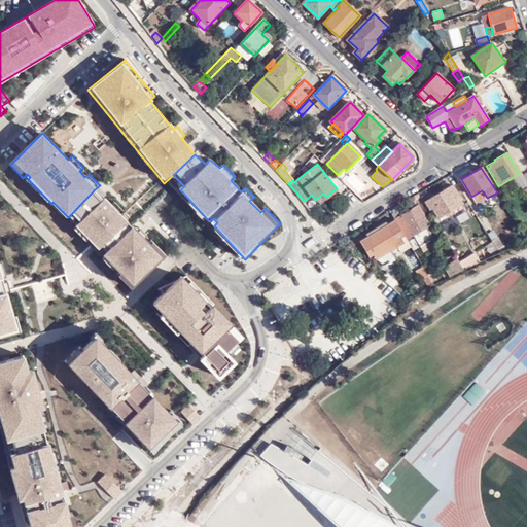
[(432,209),(437,217),(446,212),(461,203),(451,185),(424,202),(430,210),(432,209)]
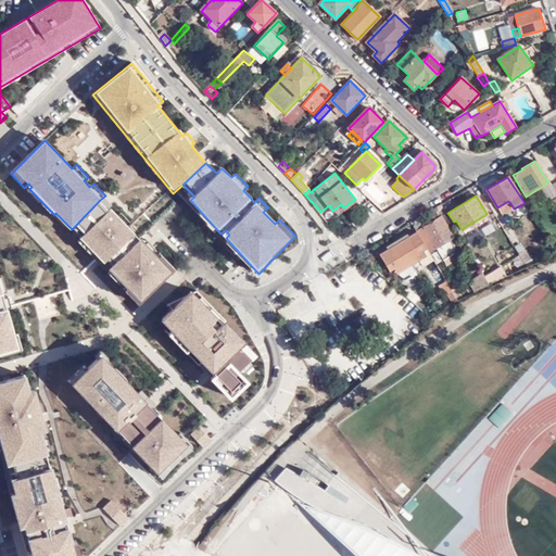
[(109,211),(100,200),(75,226),(84,237),(81,240),(105,267),(110,264),(114,270),(111,273),(115,278),(114,279),(123,289),(124,288),(131,295),(127,301),(138,312),(177,270),(161,253),(156,256),(153,253),(158,250),(150,243),(147,247),(139,239),(128,227),(131,223),(121,212),(117,215),(111,209),(109,211)]
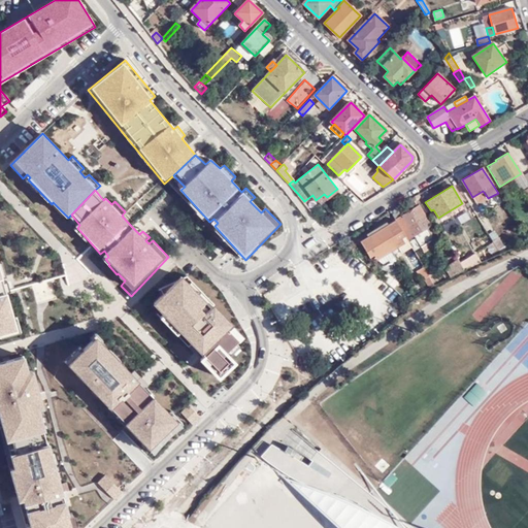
[(483,191),(472,197),(477,205),(488,198),(483,191)]
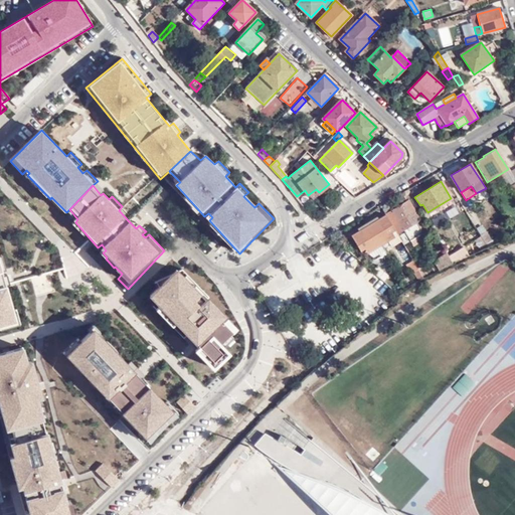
[(402,192),(408,201),(413,197),(408,189),(402,192)]
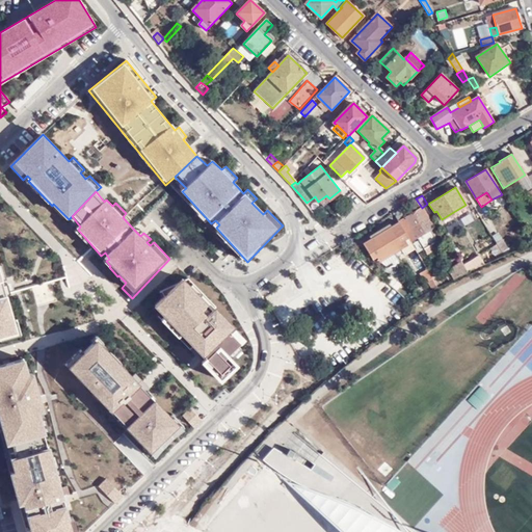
[(399,209),(393,212),(399,220),(408,238),(410,241),(417,238),(420,244),(437,234),(422,208),(404,217),(399,209)]
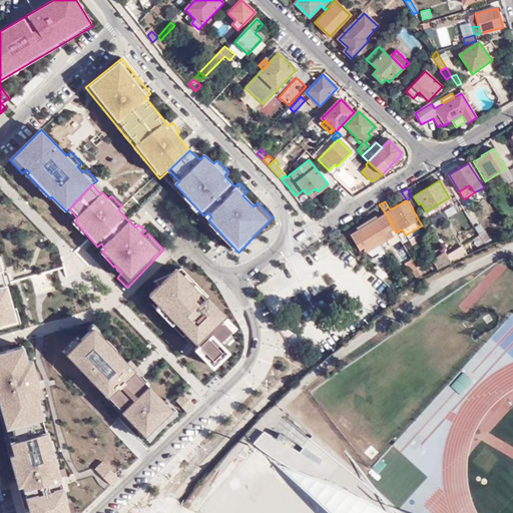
[(434,206),(426,211),(429,215),(437,211),(434,206)]
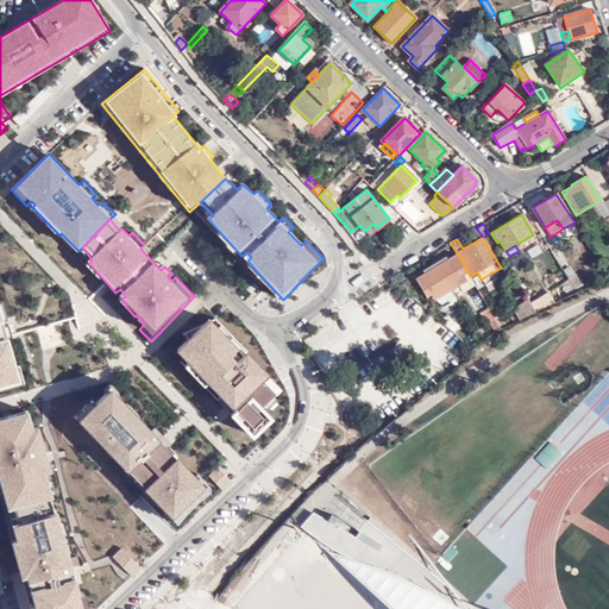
[(456,299),(450,288),(458,283),(463,292),(475,284),(470,276),(468,272),(457,252),(415,278),(427,297),(431,295),(433,299),(444,306),(456,299)]
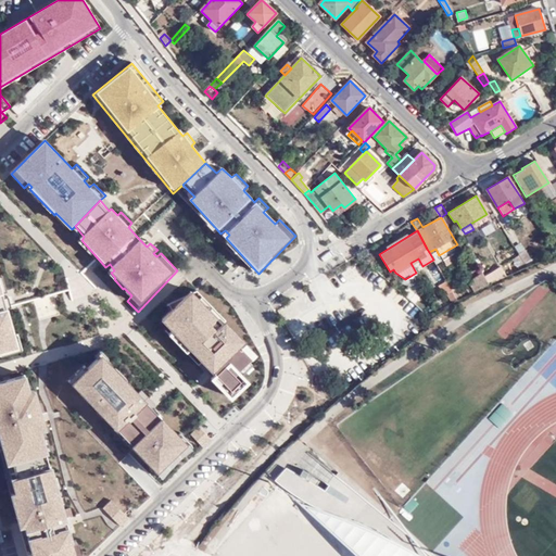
[(526,250),(518,254),(518,255),(526,268),(533,265),(526,250)]
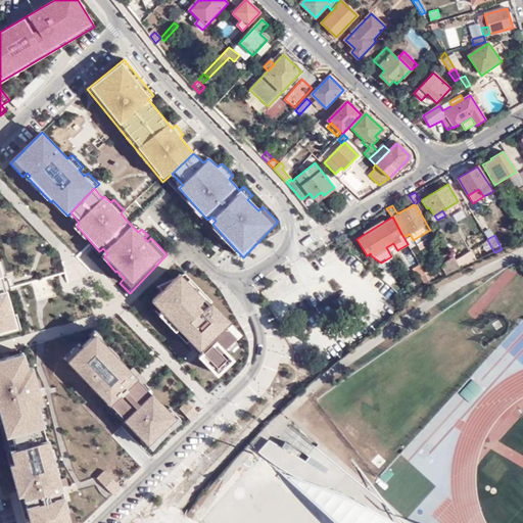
[(494,252),(487,240),(480,244),(487,256),(494,252)]
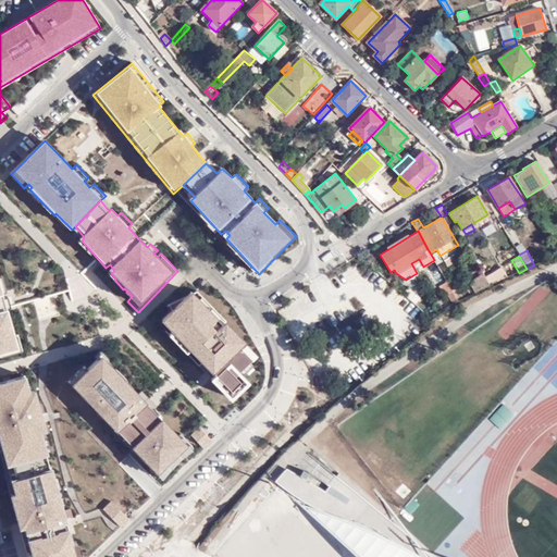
[(0,358),(20,353),(3,302),(10,300),(0,263),(0,358)]
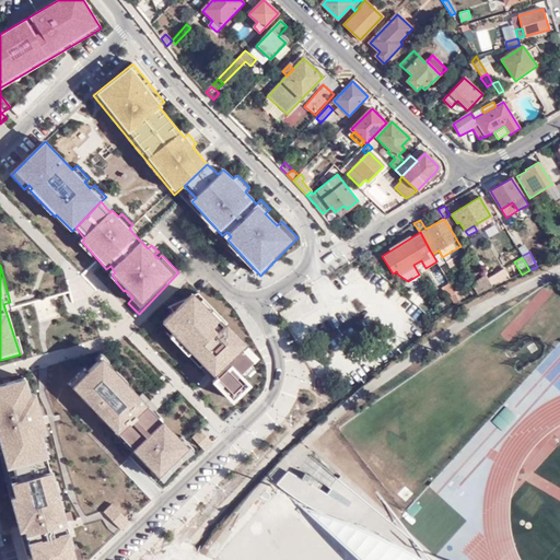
[(488,280),(493,288),(511,280),(505,271),(488,280)]
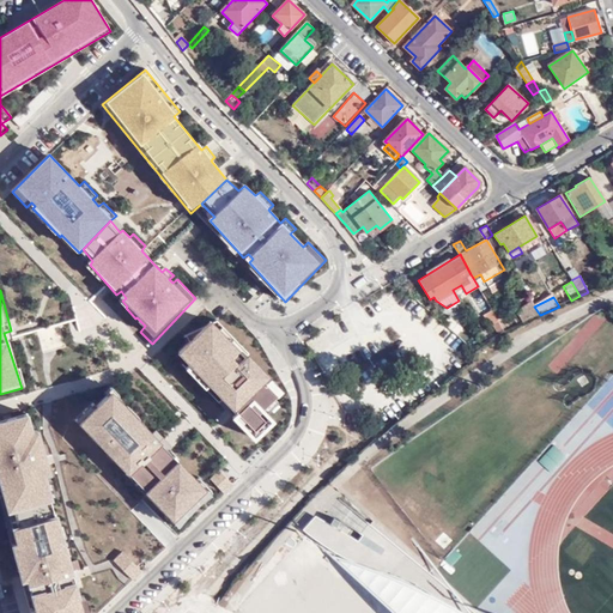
[(533,304),(529,298),(520,303),(523,309),(533,304)]
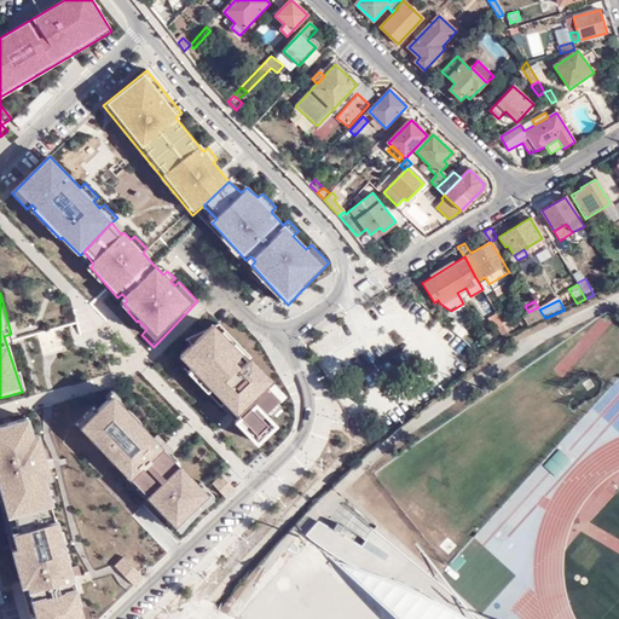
[(522,314),(530,325),(545,318),(539,310),(538,307),(528,312),(522,314)]
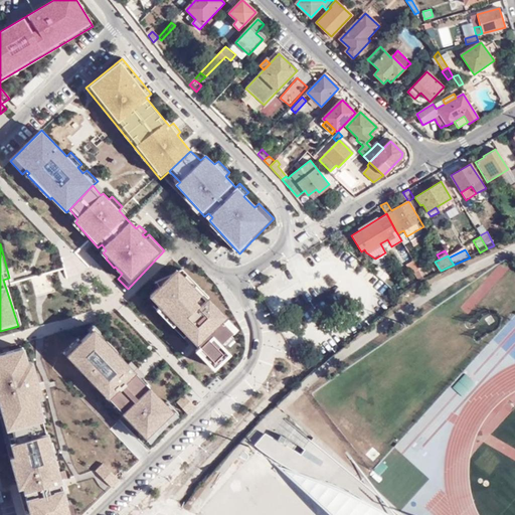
[(418,282),(423,278),(419,271),(414,262),(407,266),(412,273),(413,273),(418,282)]
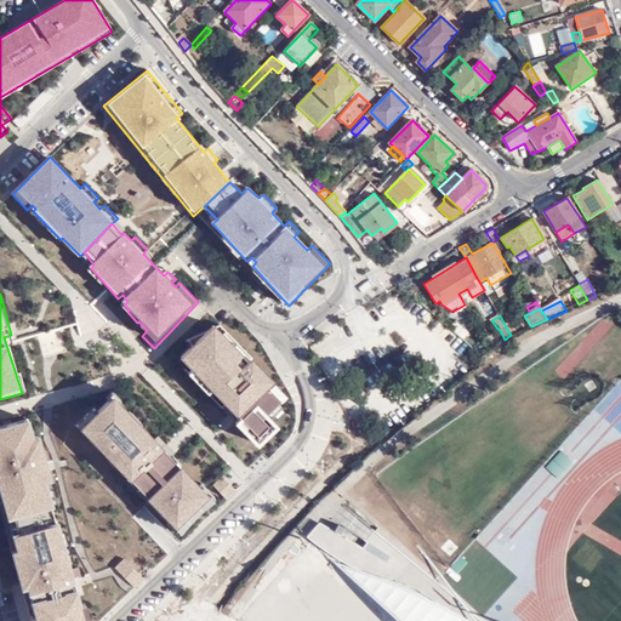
[(511,335),(512,336),(531,326),(524,315),(506,326),(511,335)]
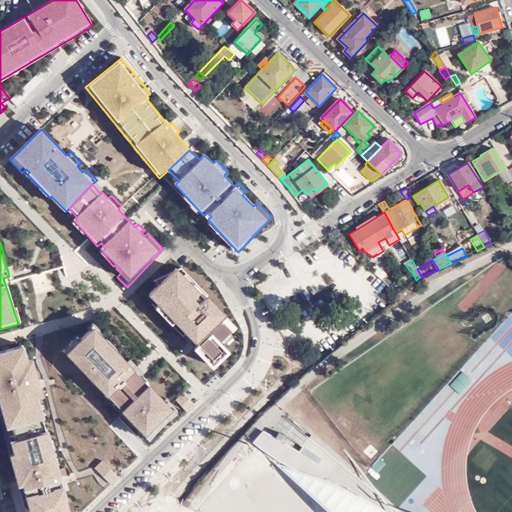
[(368,268),(376,275),(381,269),(374,263),(368,268)]
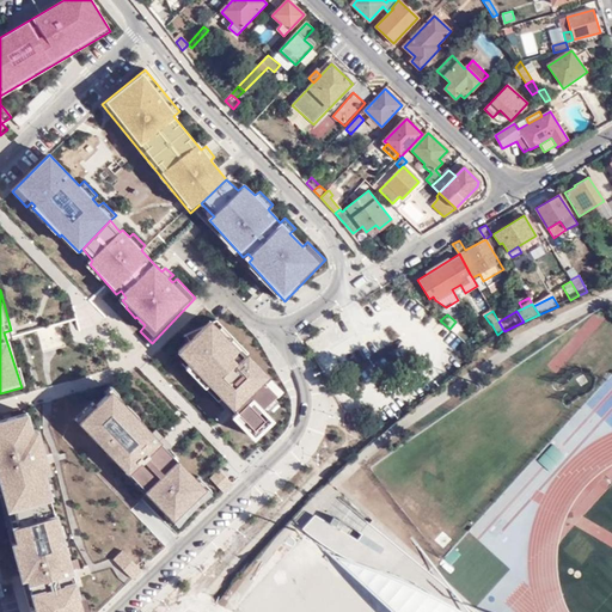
[(188,338),(177,348),(187,356),(179,362),(193,373),(188,378),(209,402),(214,397),(239,423),(234,428),(255,448),(274,427),(263,416),(283,397),(271,383),(243,355),(248,352),(233,337),(228,342),(218,330),(222,325),(216,320),(183,335),(188,338)]
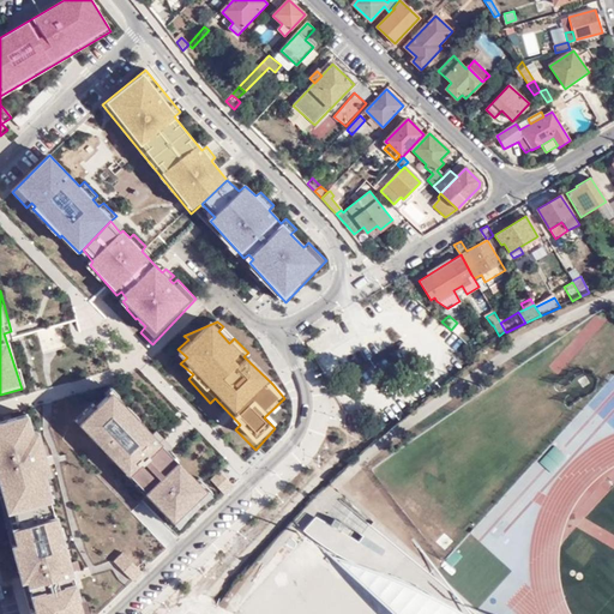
[(451,330),(458,337),(464,330),(457,323),(451,330)]
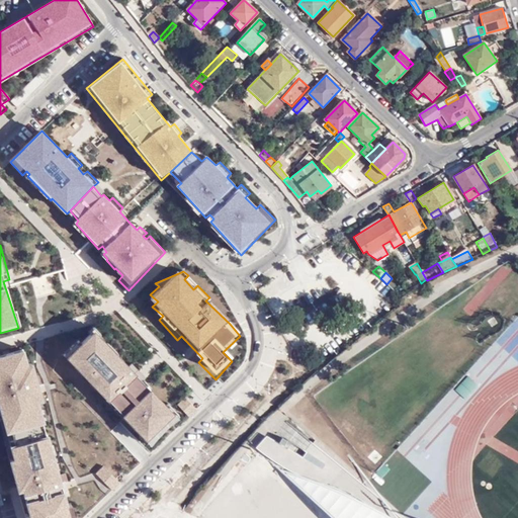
[(56,291),(52,276),(33,281),(37,296),(56,291)]
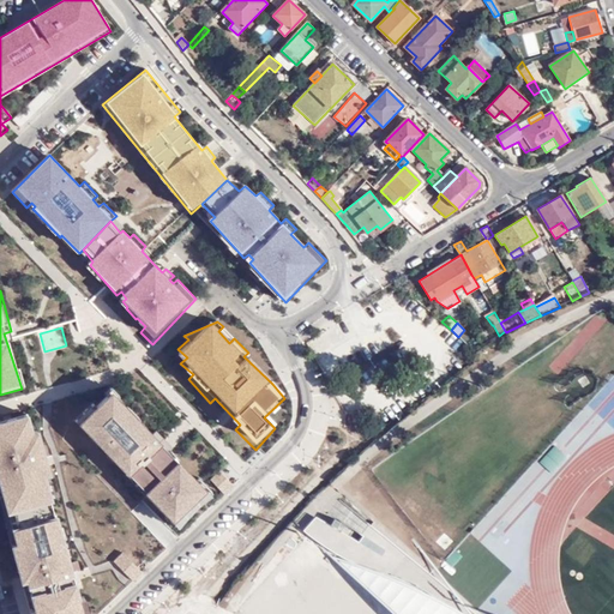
[(110,389),(73,421),(173,530),(211,497),(124,403),(110,389)]
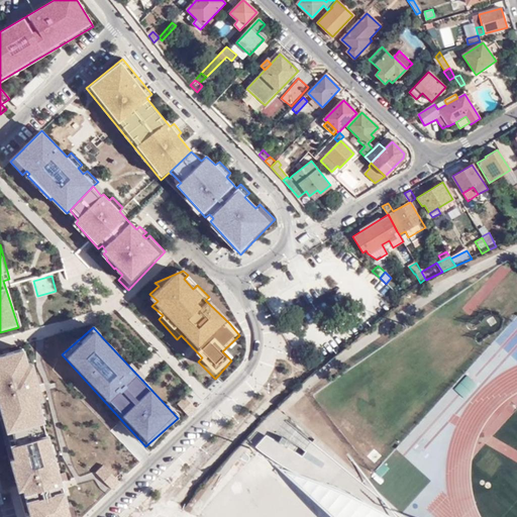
[(503,340),(491,354),(501,363),(513,349),(503,340)]
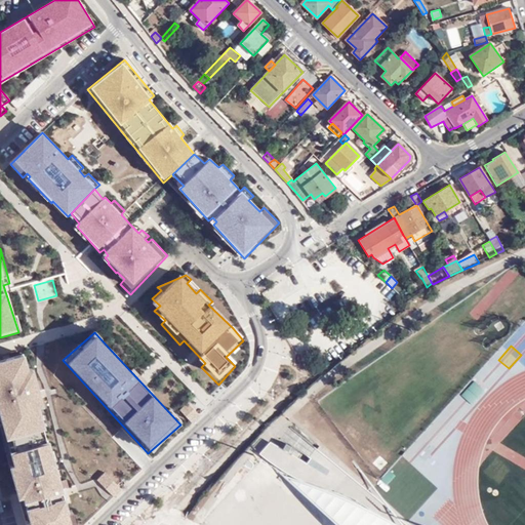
[(23,353),(0,358),(0,431),(18,496),(27,524),(54,524),(59,524),(73,524),(67,509),(72,508),(65,488),(72,486),(68,472),(61,474),(39,388),(45,387),(40,372),(34,372),(27,365),(23,353)]
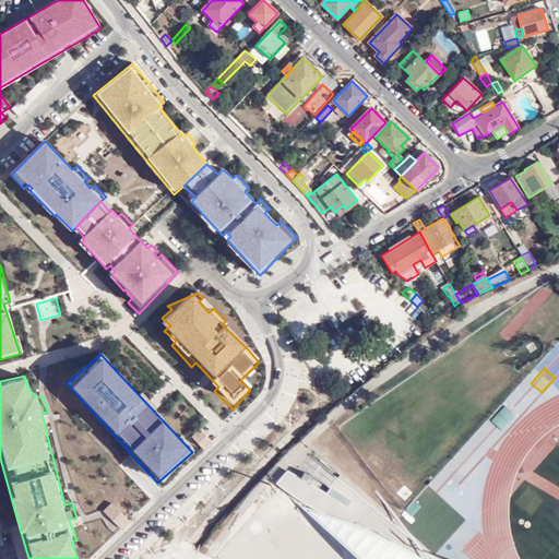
[(430,558),(316,455),(282,492),(355,558),(430,558)]
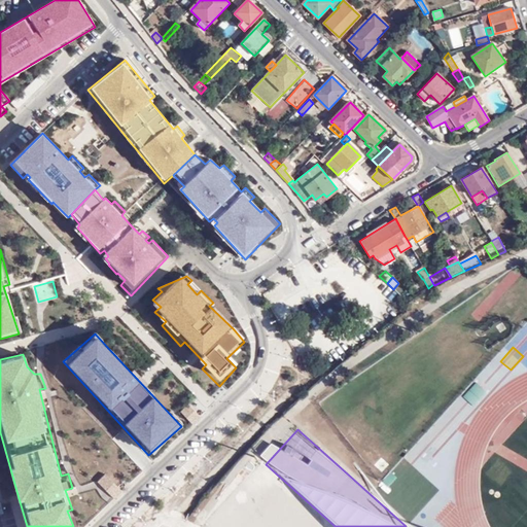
[(93,483),(108,502),(119,493),(105,473),(93,483)]
